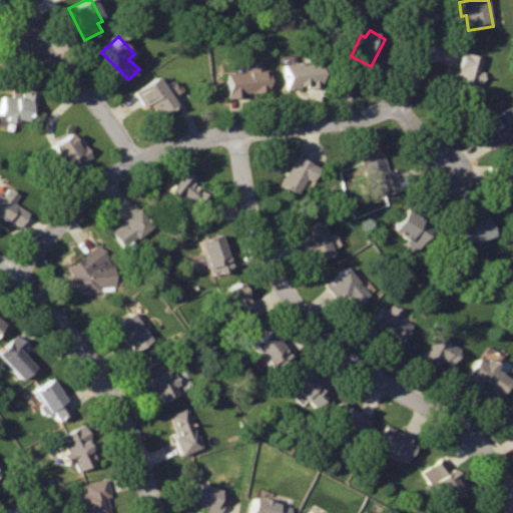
[(484,56),(463,50),(453,83),(474,89),(476,79),(483,81),(485,71),(479,70),(484,56)]
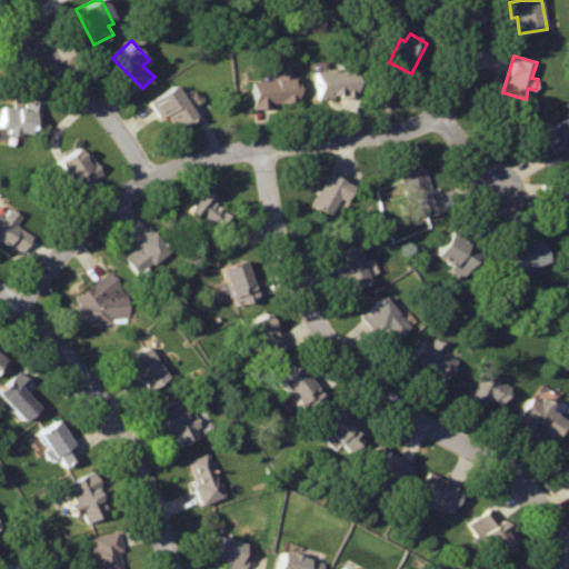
[(352,66),(312,71),(316,99),(356,93),(352,66)]
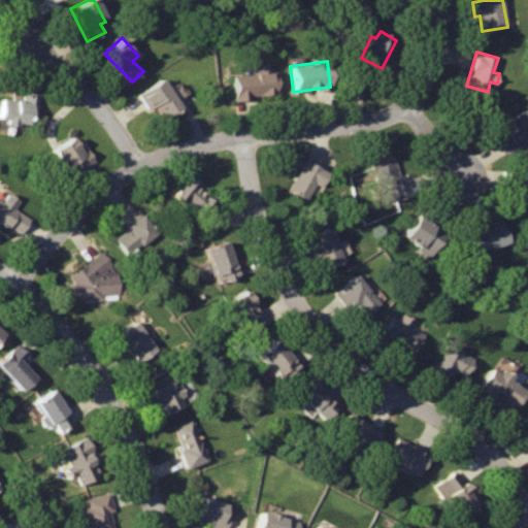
[(272,69),(230,74),(234,100),(275,94),(272,69)]
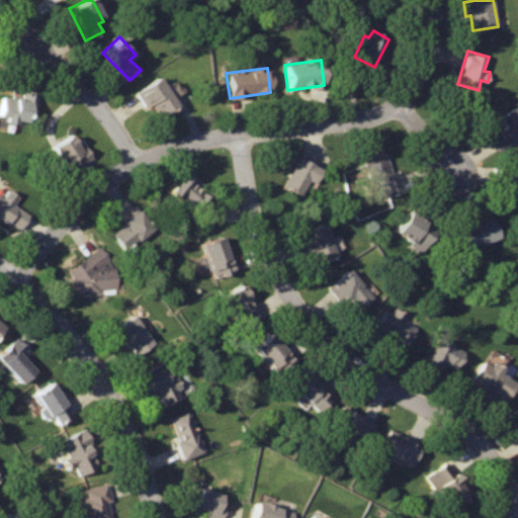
[(159,77),(136,93),(146,107),(152,103),(161,117),(179,106),(159,77)]
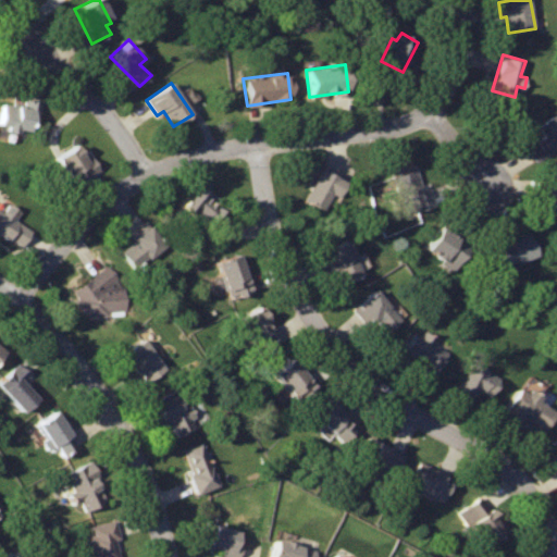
[(1,101),(0,107),(0,123),(8,125),(7,130),(16,133),(17,127),(28,131),(31,120),(37,121),(42,102),(25,98),(22,107),(1,101)]
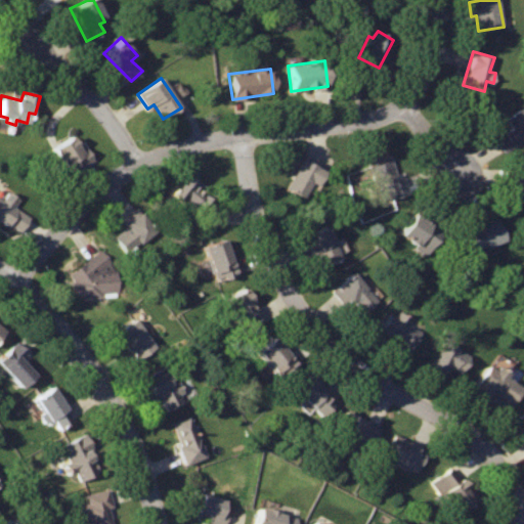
[(523,110),(522,107),(496,126),(499,132),(494,137),(505,150),(523,137),(523,110)]
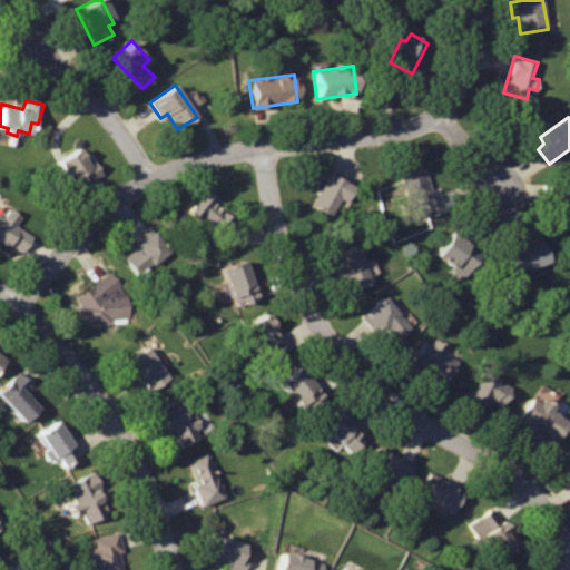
[(77,147),(57,160),(74,188),(100,173),(91,159),(87,161),(77,147)]
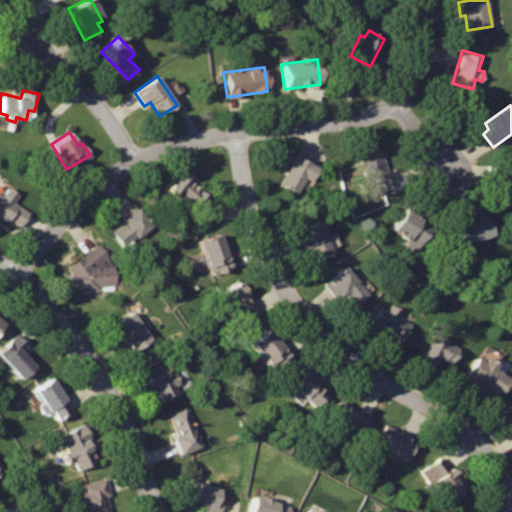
[(319,166),(295,155),(281,182),(297,189),(303,179),(312,182),(319,166)]
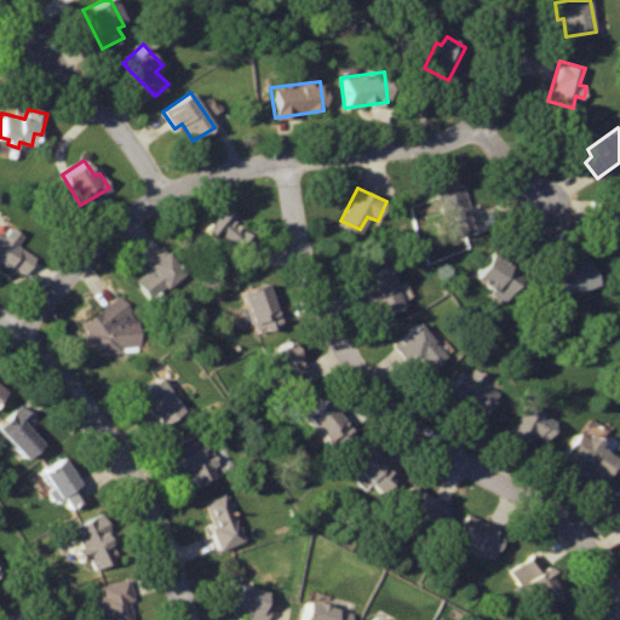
[(464,189),(435,195),(446,236),(484,228),(478,206),(469,208),(464,189)]
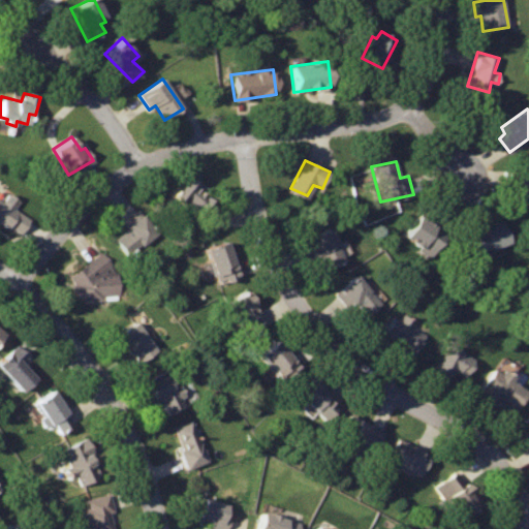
[(528,172),(521,170),(512,207),(528,210),(528,172)]
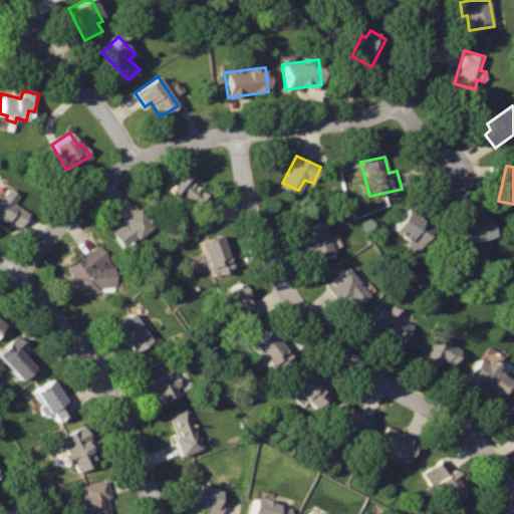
[(183,171),(167,191),(186,206),(190,202),(201,213),(211,199),(190,181),(193,178),(183,171)]
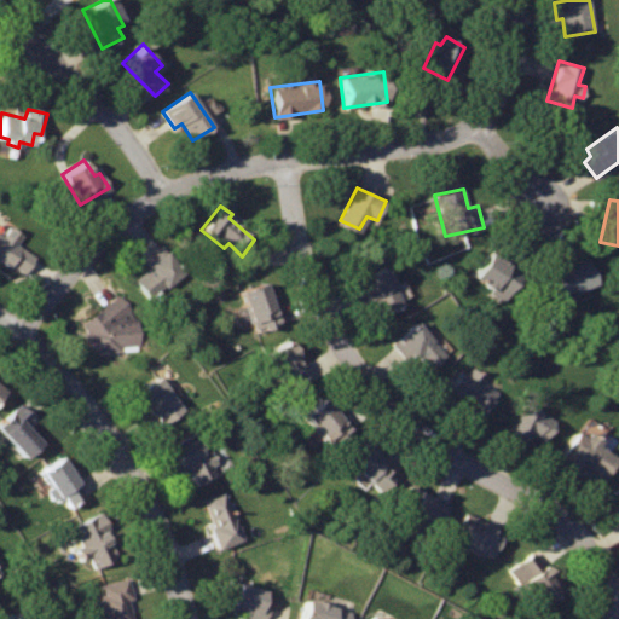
[(0,235),(0,259),(24,273),(33,255),(15,244),(21,235),(7,225),(1,236),(0,235)]
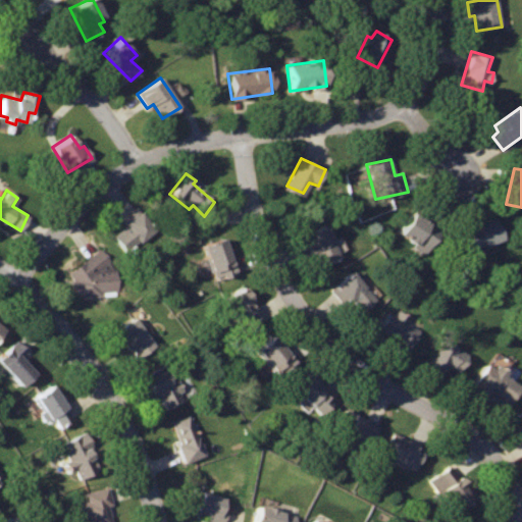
[(136,207),(120,219),(124,225),(113,233),(129,257),(138,251),(134,245),(154,229),(136,207)]
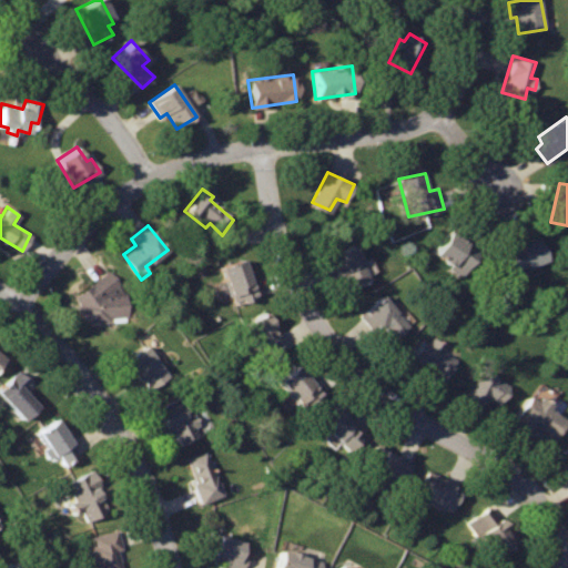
[(450,229),(435,253),(466,274),(479,254),(467,249),(472,241),(450,229)]
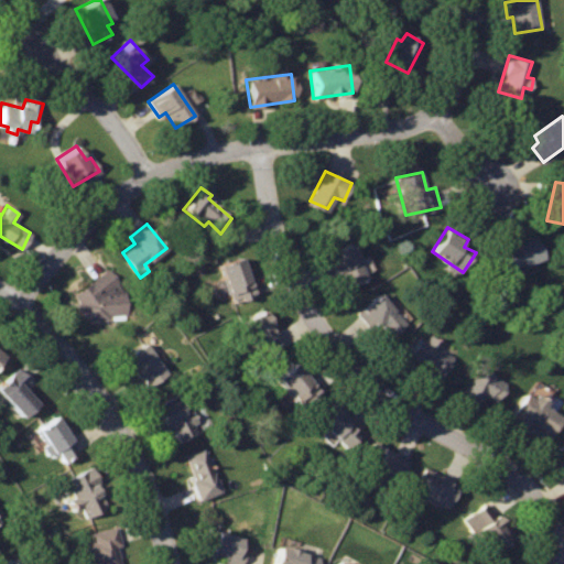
[(535,235),(501,246),(508,271),(544,259),(535,235)]
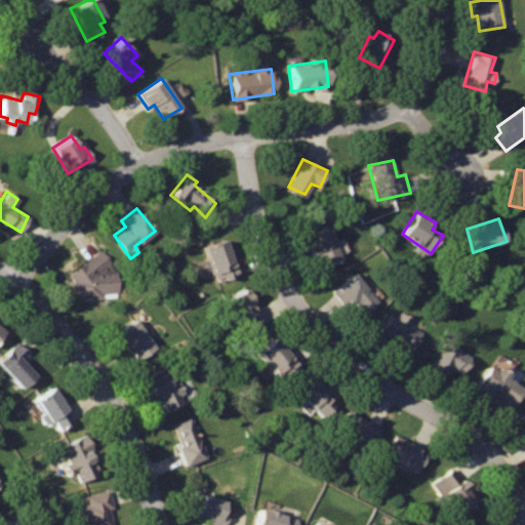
[(329,227),(308,237),(322,268),(344,257),(329,227)]
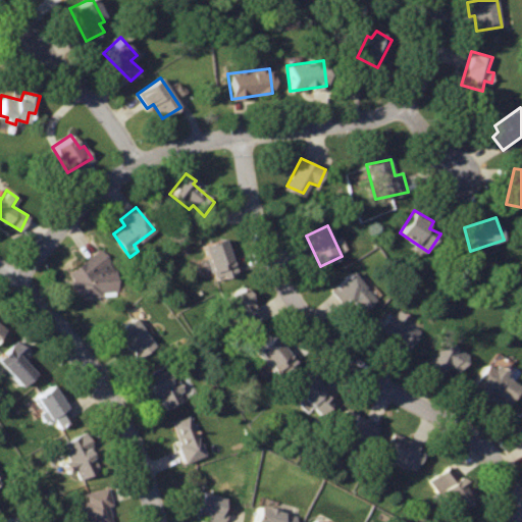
[(224,239),(201,245),(214,277),(221,275),(222,278),(238,273),(224,239)]
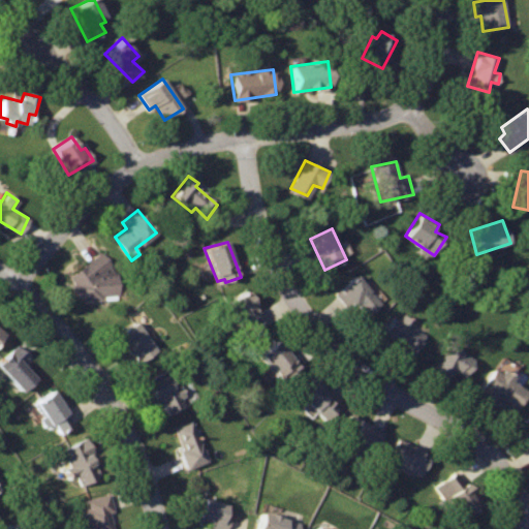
[(101,251),(69,276),(74,283),(72,286),(84,304),(119,298),(119,277),(101,251)]
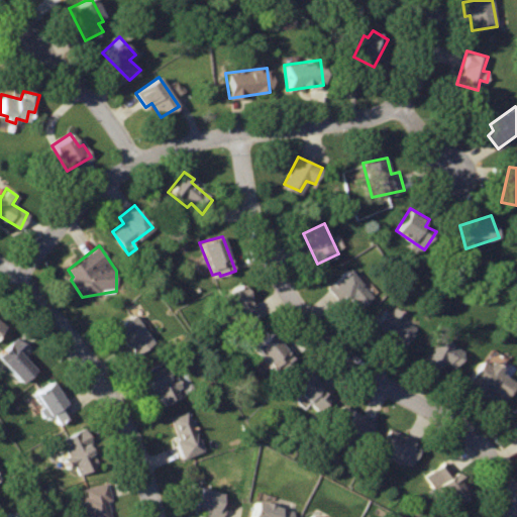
[(349,268),(327,286),(342,304),(350,299),(363,311),(378,298),(349,268)]
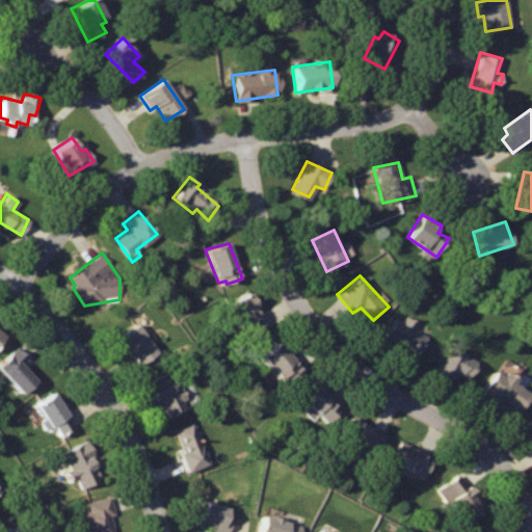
[(248,291),(228,302),(249,339),(265,329),(258,316),(262,314),(248,291)]
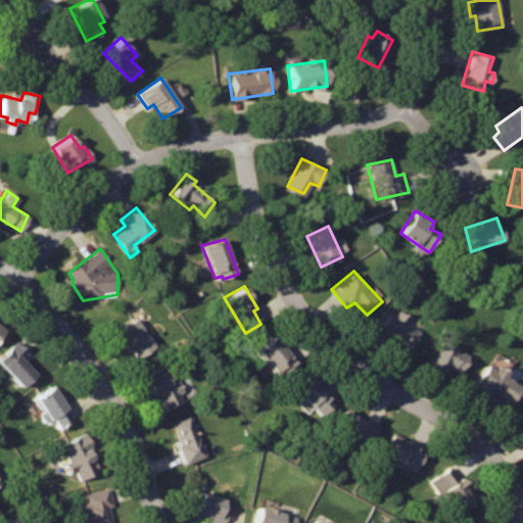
[(394,307),(380,330),(397,341),(394,346),(410,355),(422,332),(407,324),(411,317),(394,307)]
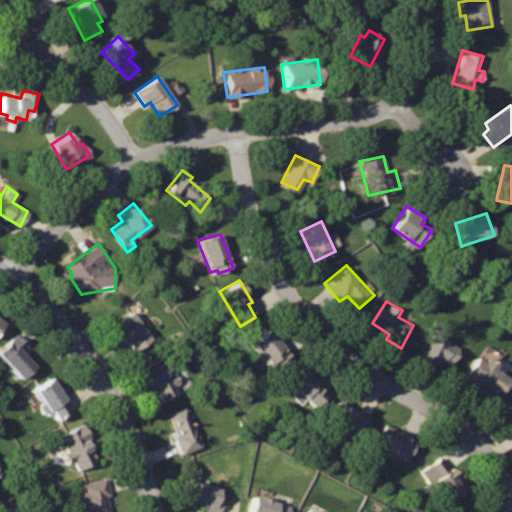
[(134,311),(114,325),(135,355),(154,341),(134,311)]
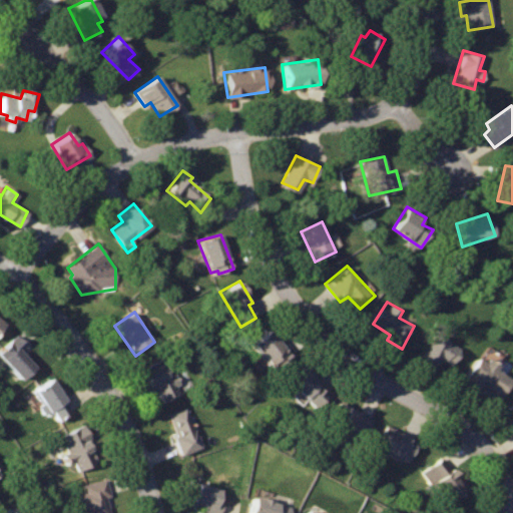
[(270,329),(250,343),(272,370),(289,355),(270,329)]
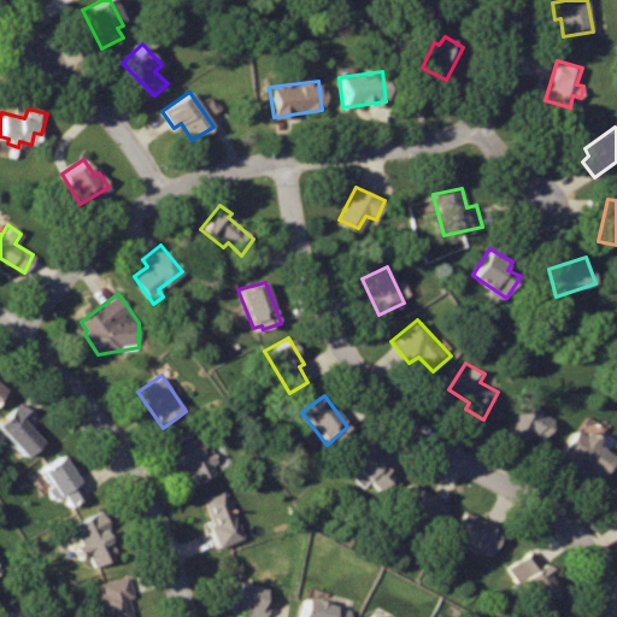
[(19,401),(0,421),(0,440),(3,442),(7,438),(24,457),(40,441),(24,422),(33,415),(19,401)]
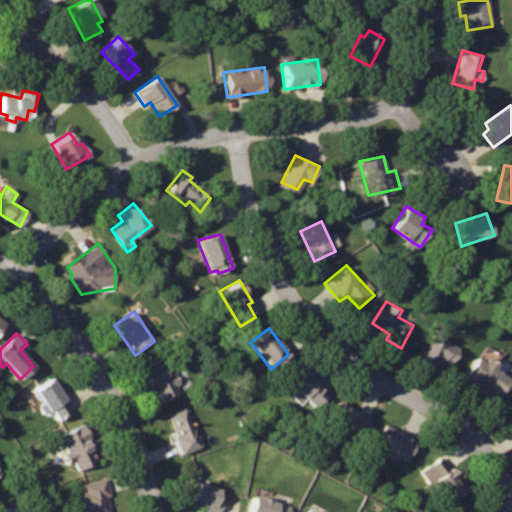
[(435,333),(424,356),(438,365),(443,359),(455,365),(463,349),(435,333)]
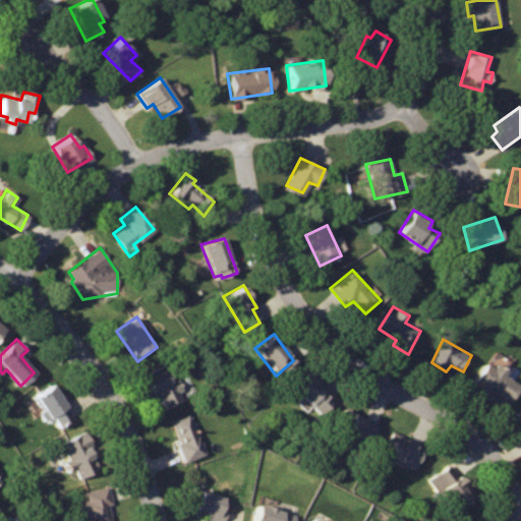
[(489,362),(474,389),(486,396),(490,391),(512,403),(520,389),(520,383),(508,375),(510,371),(502,364),(499,370),(489,362)]
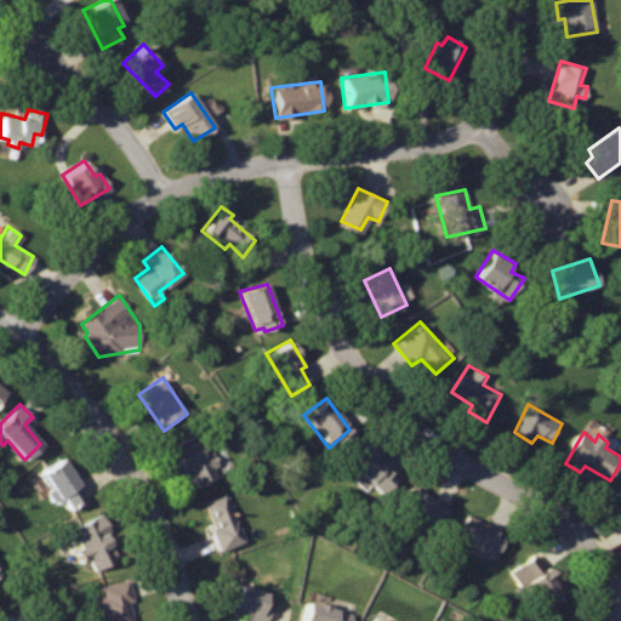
[(194,434),(172,446),(195,488),(218,476),(212,468),(218,465),(210,450),(205,454),(194,434)]
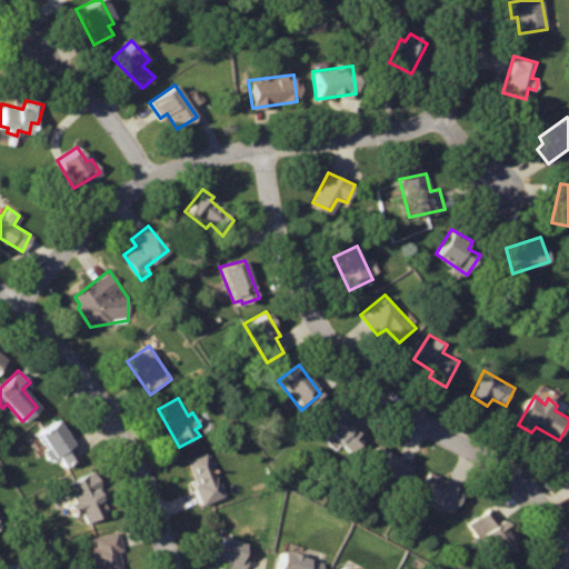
[(336,406),(319,423),(352,451),(363,438),(353,428),(358,425),(336,406)]
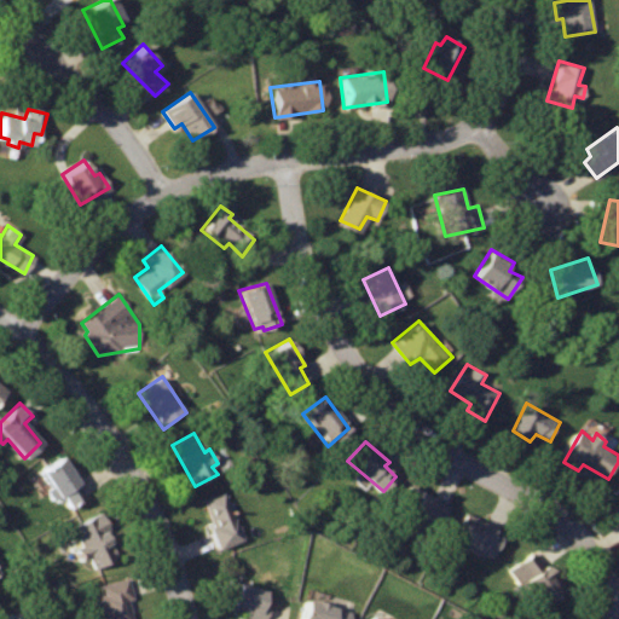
[(61,456),(40,470),(50,486),(45,489),(52,499),(59,495),(68,508),(85,497),(76,485),(79,482),(61,456)]
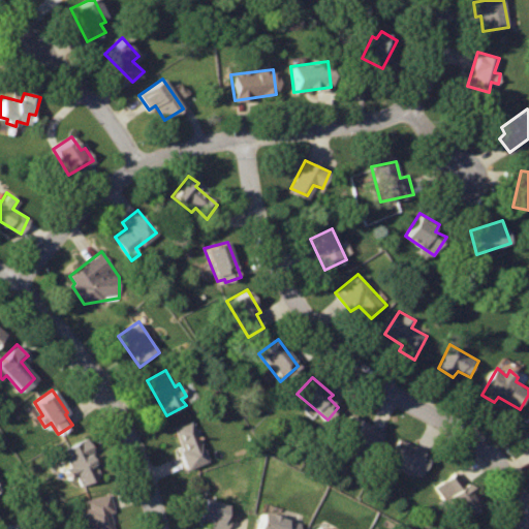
[(352,413),(338,442),(349,447),(353,443),(369,452),(372,446),(378,448),(385,432),(352,413)]
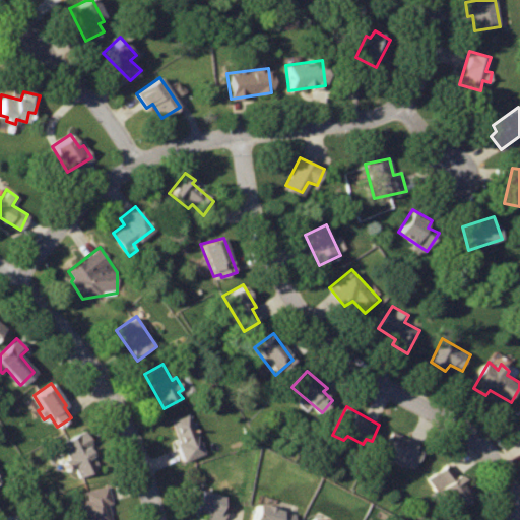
[(189,412),(171,419),(180,443),(177,444),(183,461),(205,452),(189,412)]
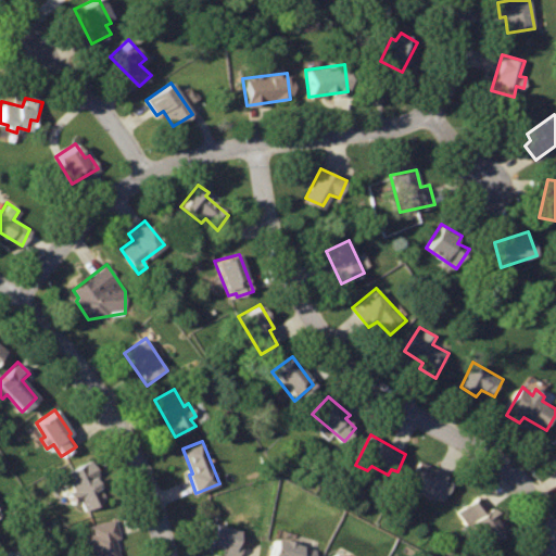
[(90,460),(65,472),(74,490),(68,492),(73,502),(77,501),(83,510),(105,501),(93,475),(98,474),(90,460)]
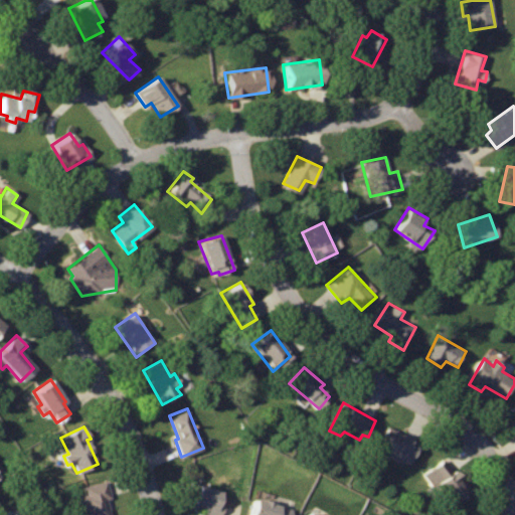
[(390,427),(381,444),(387,447),(384,453),(409,465),(418,448),(412,445),(415,440),(390,427)]
